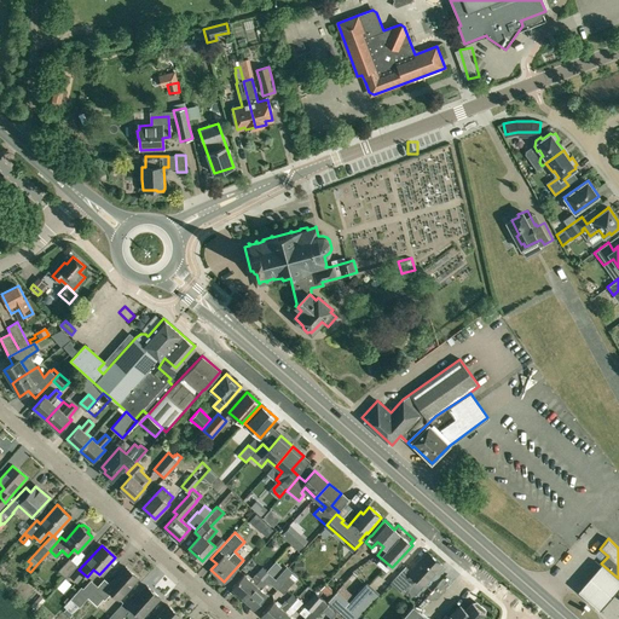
[(300,553),(293,547),(289,551),(296,557),(300,553)]
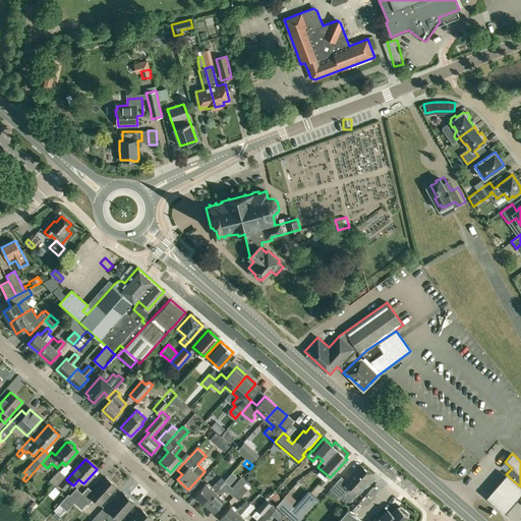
[(357,493),(372,475),(359,465),(345,480),(342,477),(330,490),(339,500),(349,489),(348,488),(350,485),(357,493)]
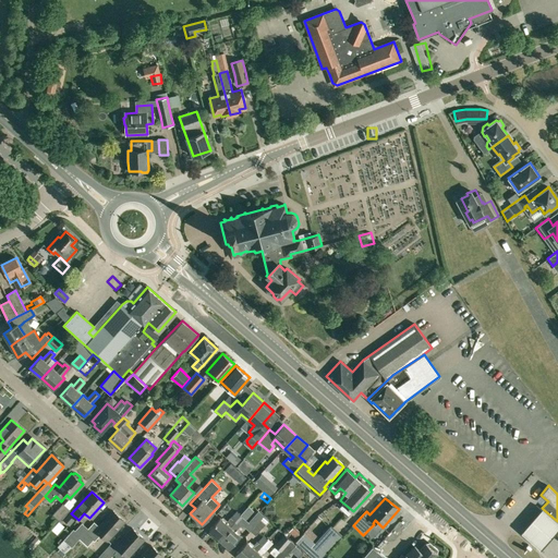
[(246,500),(244,504),(242,502),(235,509),(241,514),(247,507),(251,504),(246,500)]
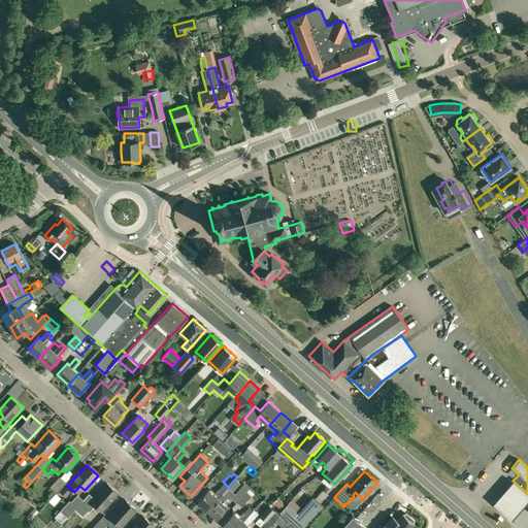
[(50,500),(56,493),(65,482),(60,476),(50,487),(53,490),(48,495),(50,496),(47,498),(50,500)]
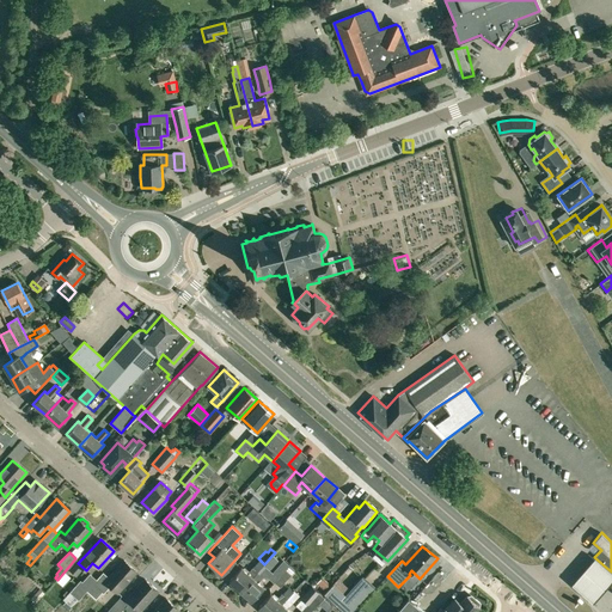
[(585,569),(574,581),(595,599),(607,586),(611,580),(611,571),(594,557),(585,569)]
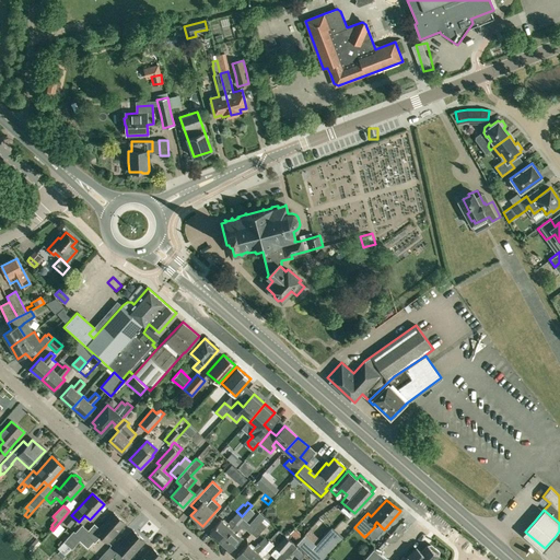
[(89,532),(80,540),(88,548),(93,541),(95,543),(101,536),(108,543),(125,523),(114,513),(98,529),(93,525),(89,531),(89,532)]
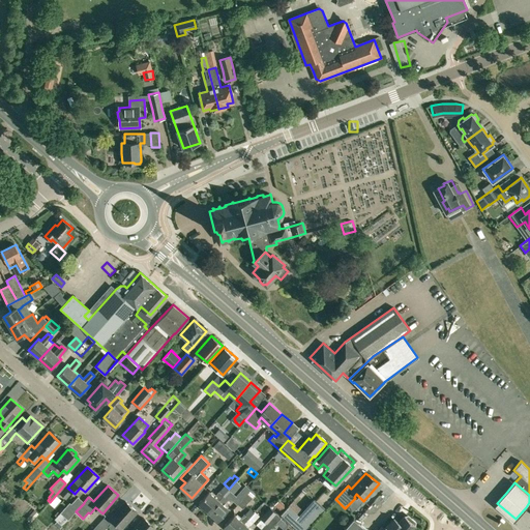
[(208,511),(228,489),(225,486),(218,492),(214,496),(209,491),(198,503),(208,511)]
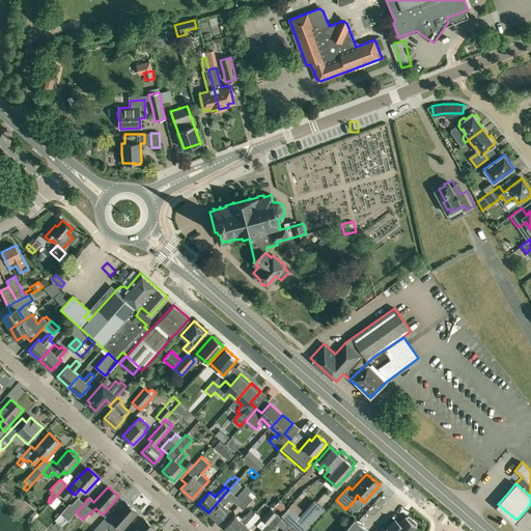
[(232,494),(228,490),(208,512),(218,522),(229,509),(223,504),(227,500),(232,494)]
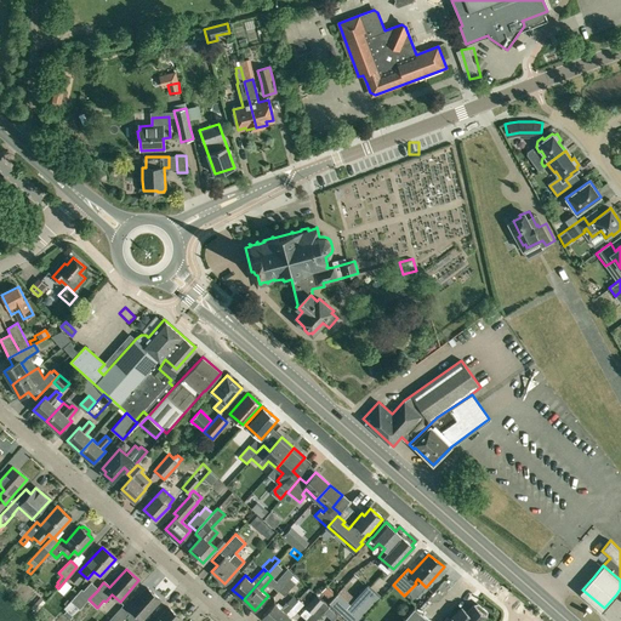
[(294,581),(285,574),(273,586),(284,596),(295,582),(294,581)]
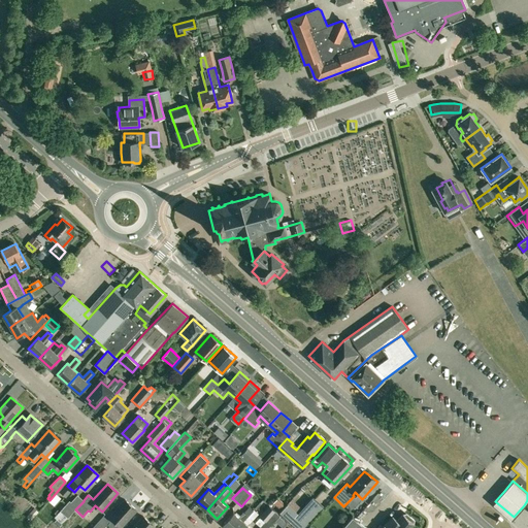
[(294,501),(300,506),(305,499),(303,498),(308,491),(304,488),(294,501)]
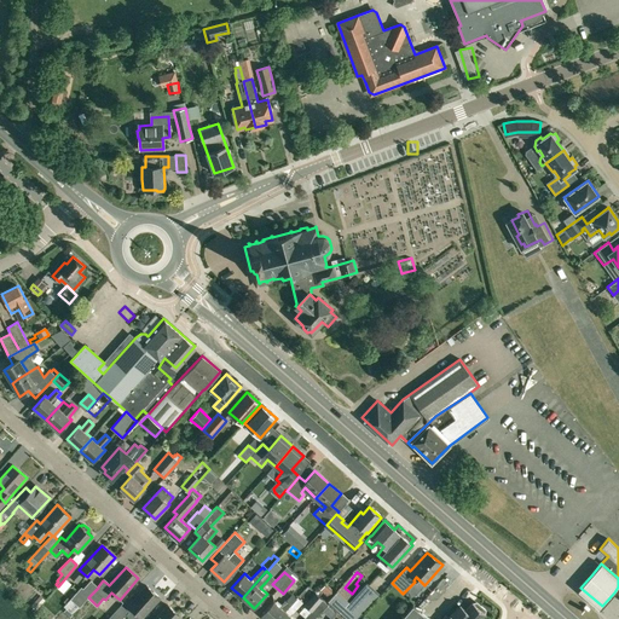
[(98,588),(98,586),(91,580),(80,593),(77,591),(64,606),(68,609),(73,614),(79,607),(80,607),(88,597),(98,588)]
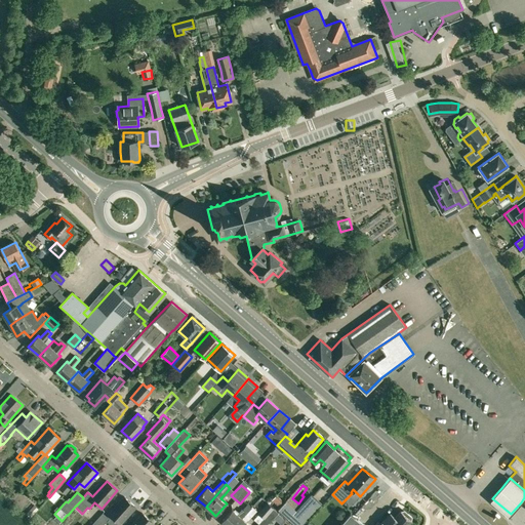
[(277,494),(276,495),(272,499),(281,508),(296,524),(304,519),(317,506),(309,497),(297,510),(287,498),(284,501),(277,494)]
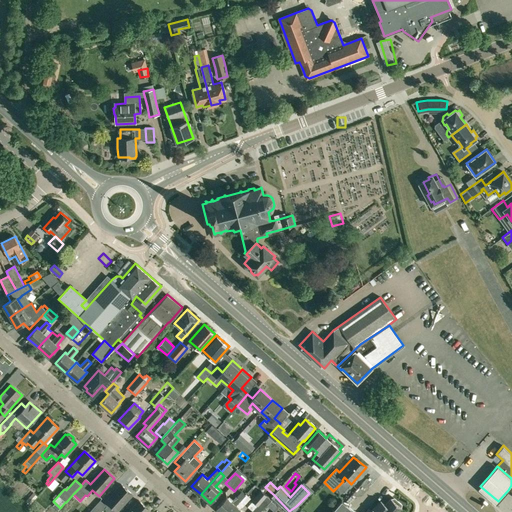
[(117,511),(132,495),(121,485),(106,501),(117,511)]
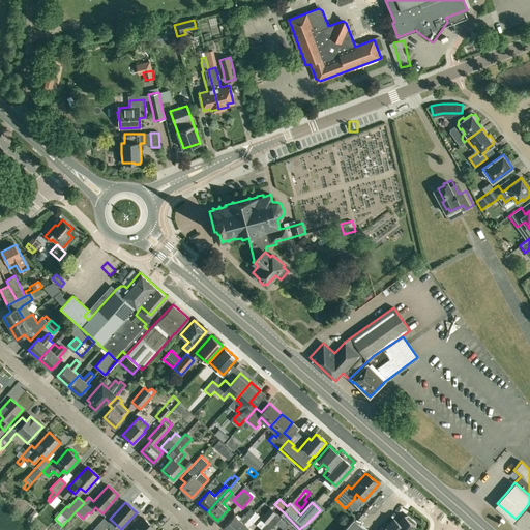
[(228,529),(237,529),(254,512),(249,508),(244,516),(244,514),(240,519),(234,514),(224,526),(228,529)]
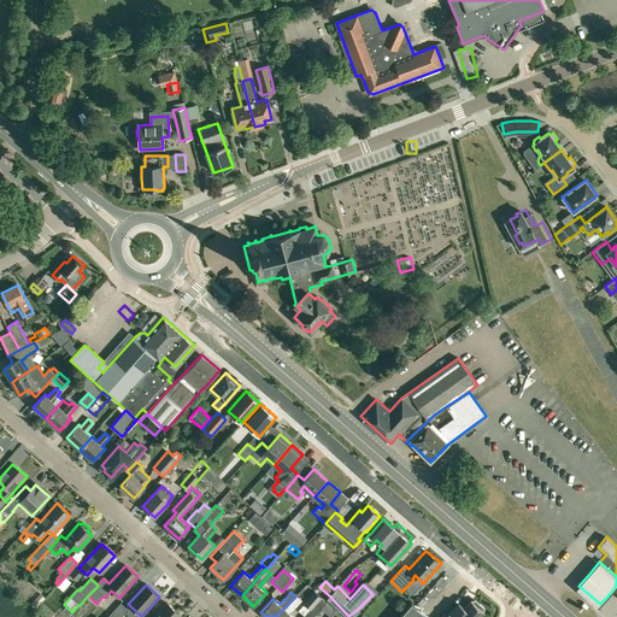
[(311,609),(321,598),(321,597),(315,592),(304,603),(311,609)]
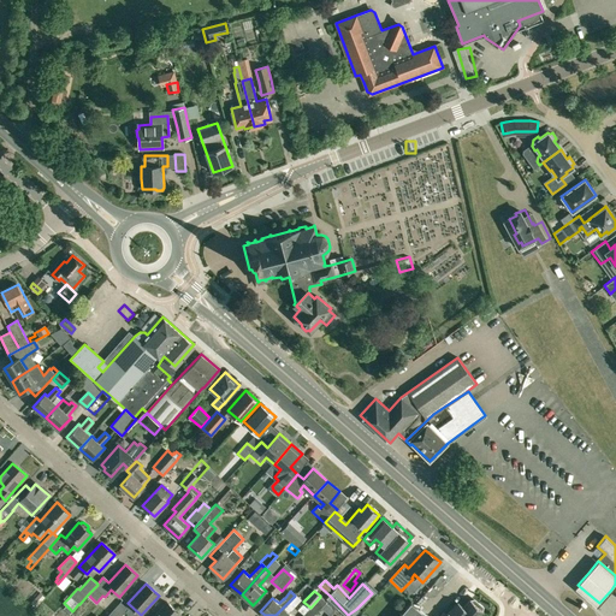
[(45,597),(40,592),(31,602),(36,606),(45,597)]
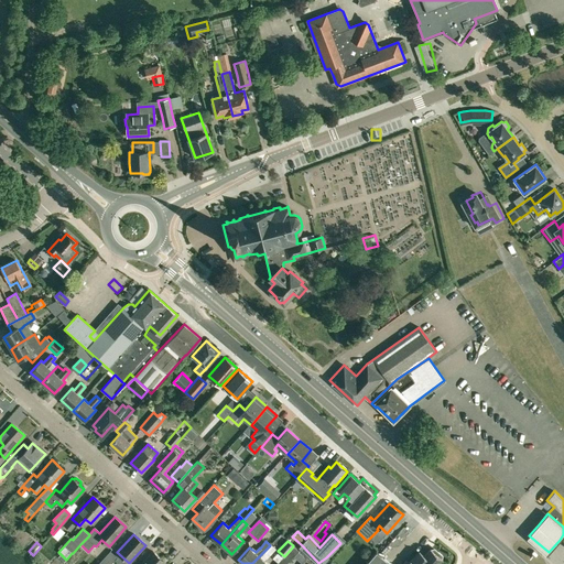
[(273,549),(270,545),(252,563),(268,563),(264,561),(269,555),(268,555),(273,549)]
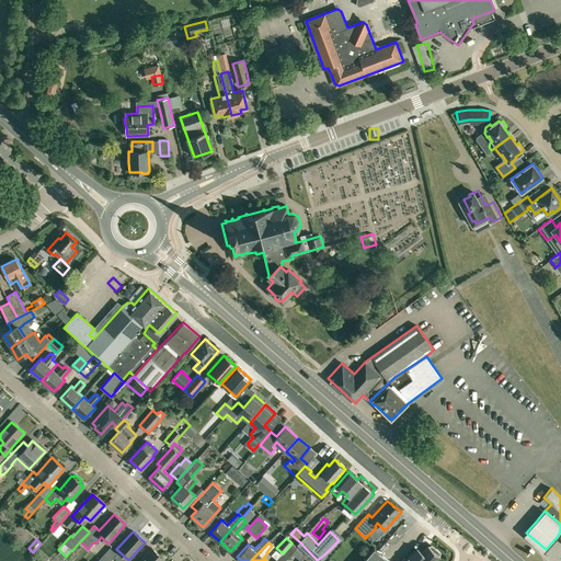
[(292,544),(283,553),(288,558),(297,548),(292,544)]
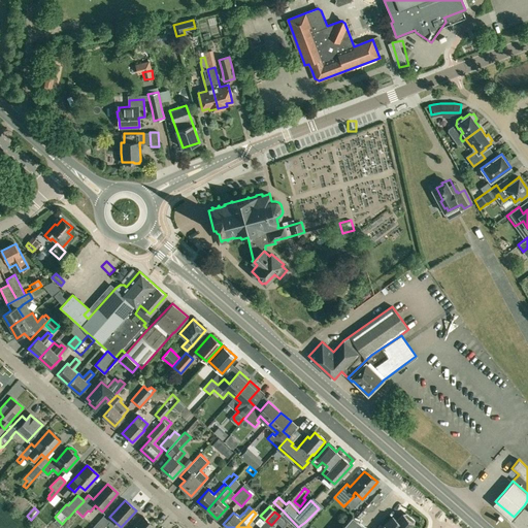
[(409,527),(414,524),(403,515),(391,527),(409,527)]
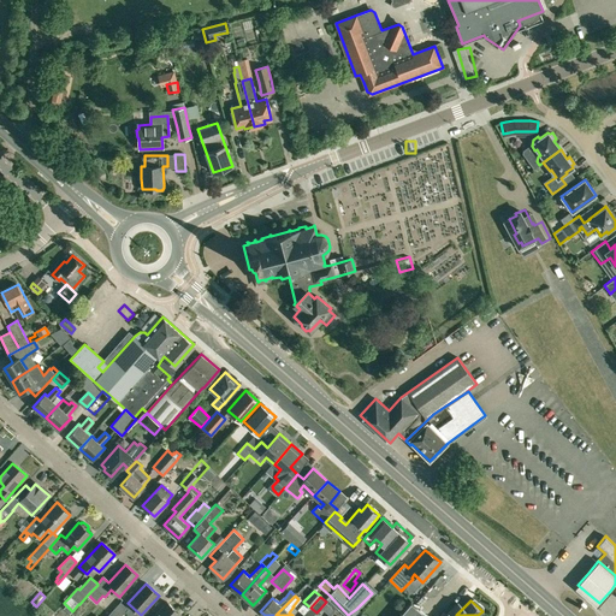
[(120,602),(107,615),(120,615),(128,608),(120,602)]
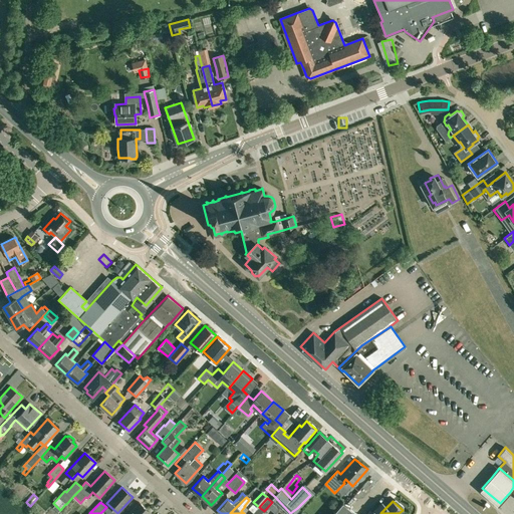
[(149,513),(151,512),(140,502),(127,513),(149,513)]
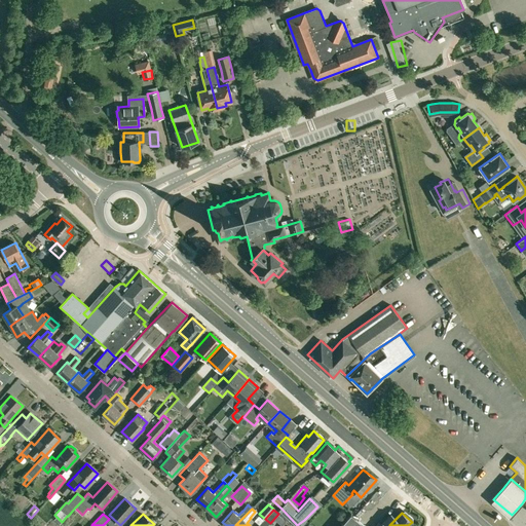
[(364,525),(351,515),(340,525),(364,525)]
